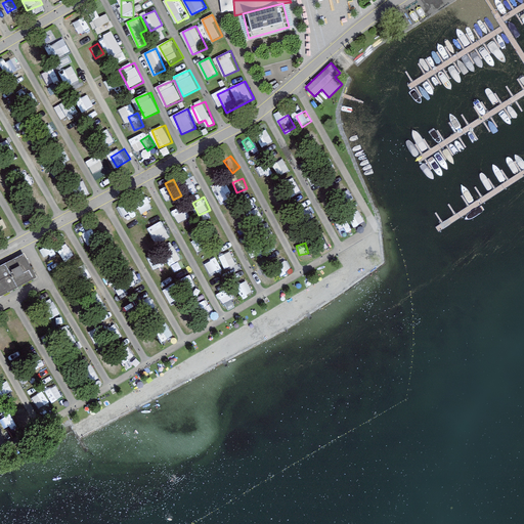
[(0,297),(37,277),(25,254),(0,267),(0,297)]
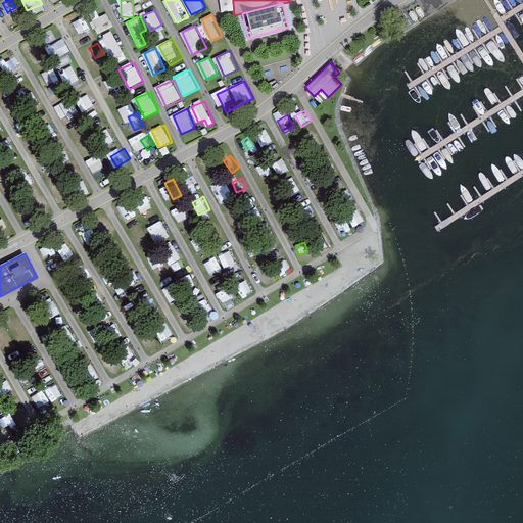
[(215,276),(224,272),(219,262),(209,266),(215,276)]
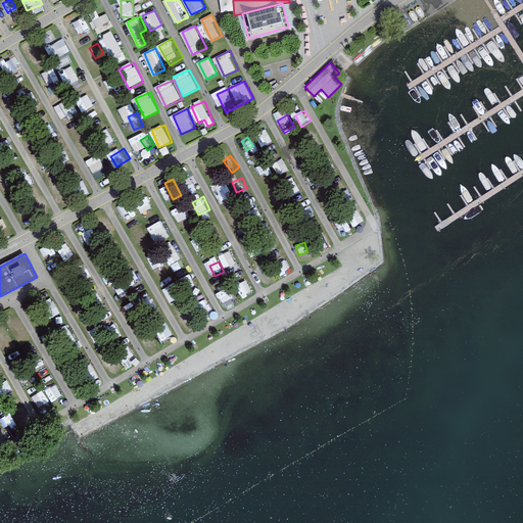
[(245,281),(238,286),(243,293),(250,289),(245,281)]
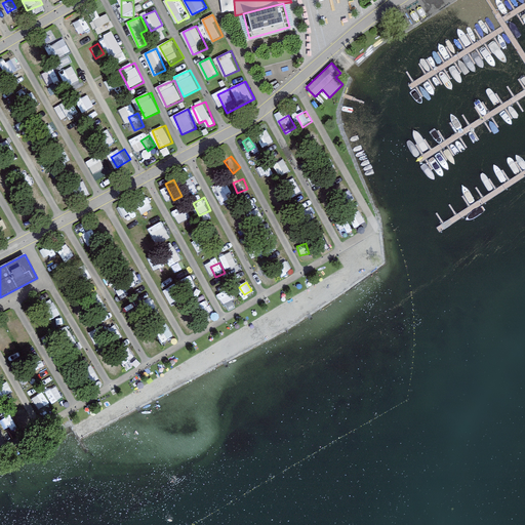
[(0,337),(1,339),(9,334),(5,326),(0,329),(0,337)]
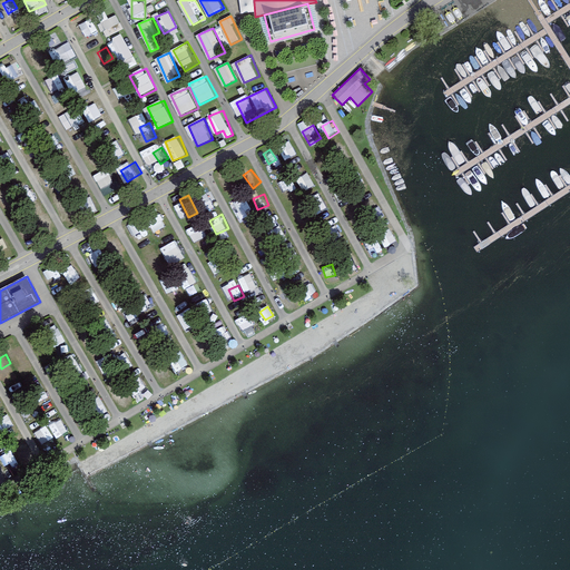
[(42,444),(55,439),(49,424),(36,430),(42,444)]
